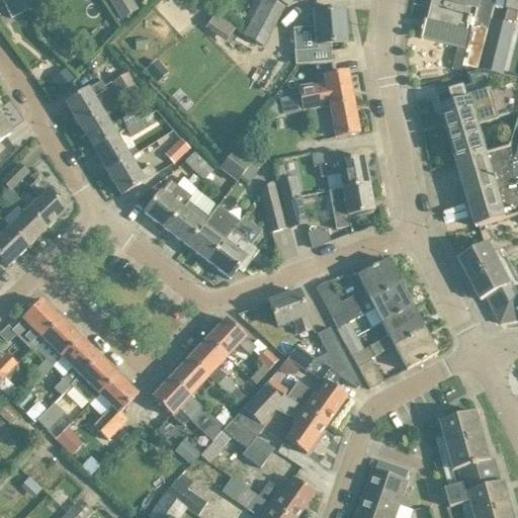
[(1,0),(10,19),(26,11),(20,0),(1,0)]
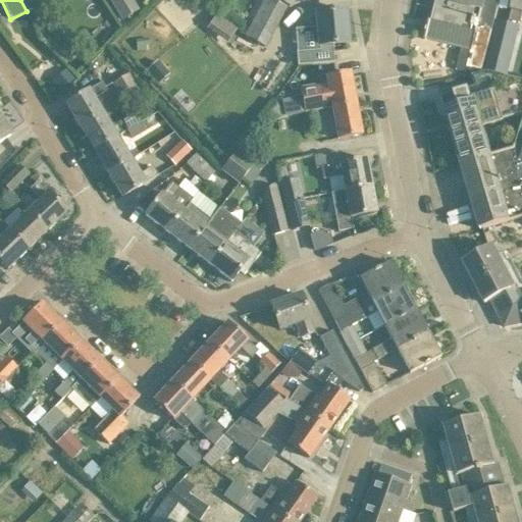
[(41,0),(20,0),(27,11),(43,4),(41,0)]
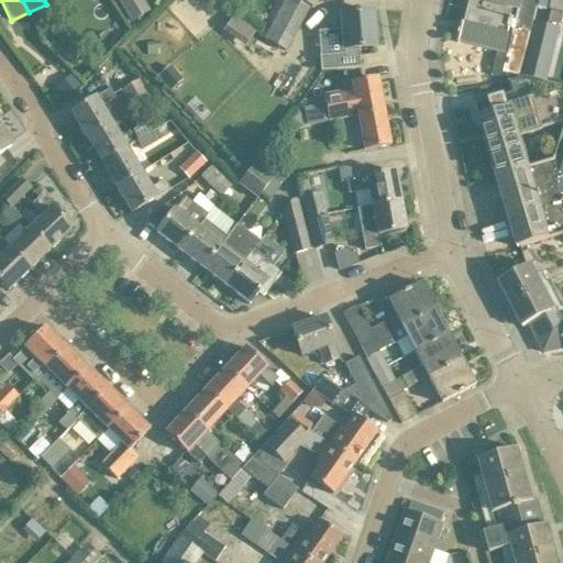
[(129,23),(151,11),(143,0),(119,0),(116,2),(129,23)]
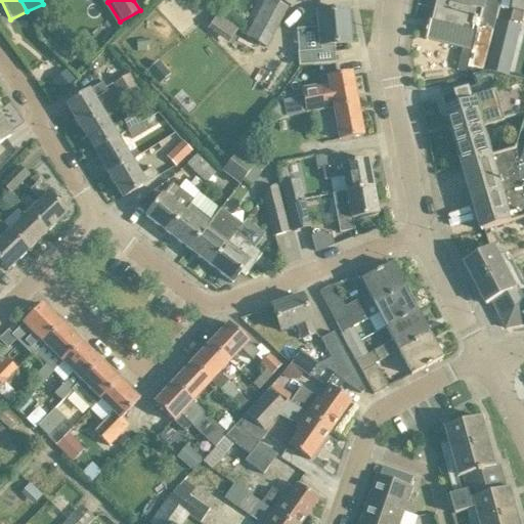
[(242,27),(238,31),(259,43),(266,47),(289,6),(276,0),(256,0),(243,25),(242,27)]
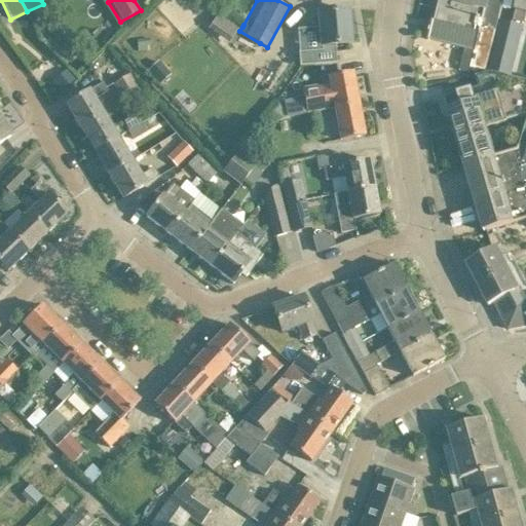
[(428,36),(428,40),(465,49),(460,71),(470,73),(471,68),(486,72),(496,30),(503,0),(438,0),(438,1),(441,1),(436,23),(433,22),(428,36)]
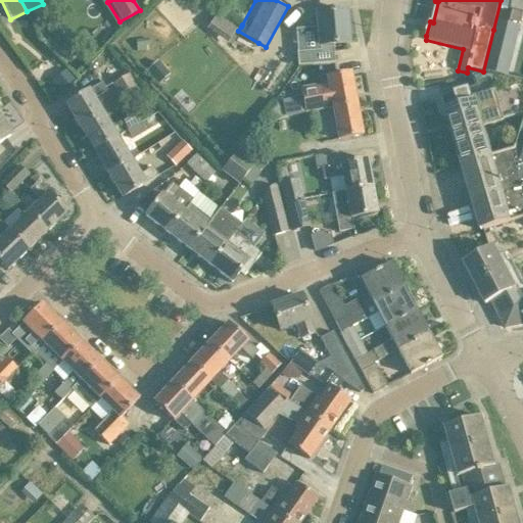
[(498,21),(485,72),(485,73),(507,78),(522,13),(522,0),(515,0),(510,25),(498,21)]
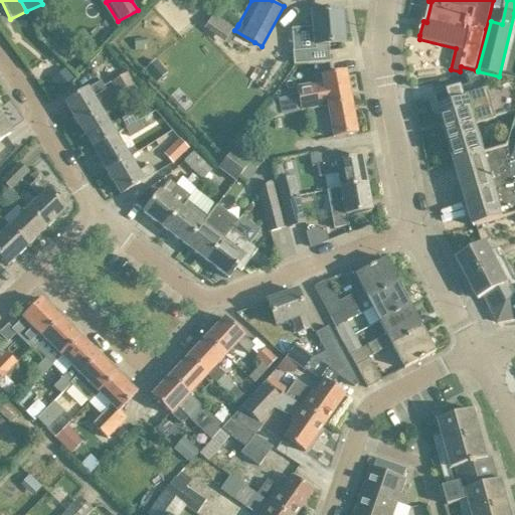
[(293,65),(310,64),(330,62),(328,44),(343,43),(340,10),(321,12),(311,12),(313,48),(292,50),(293,65)]
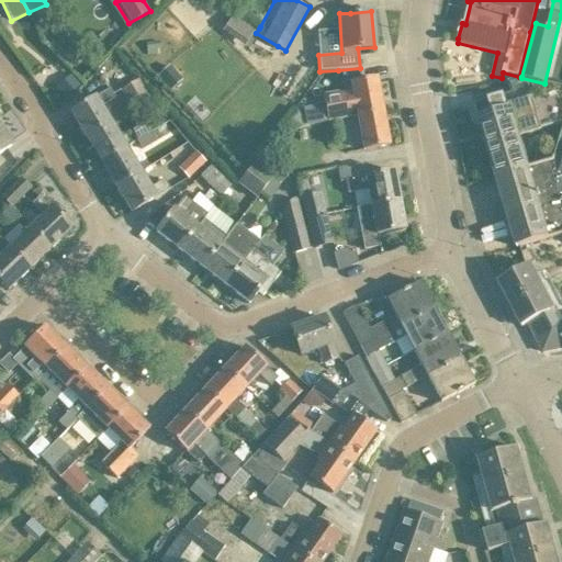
[(234,15),(223,31),(245,47),(256,31),(234,15)]
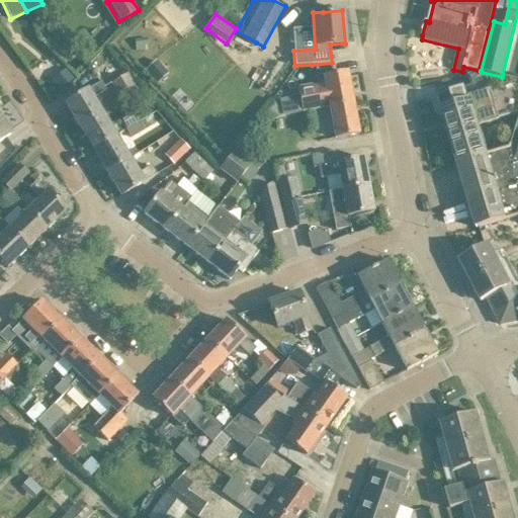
[(457,90),(438,95),(442,109),(449,133),(458,164),(488,155),(479,124),(498,118),(510,115),(517,112),(517,80),(481,71),(468,74),(471,85),(457,90)]
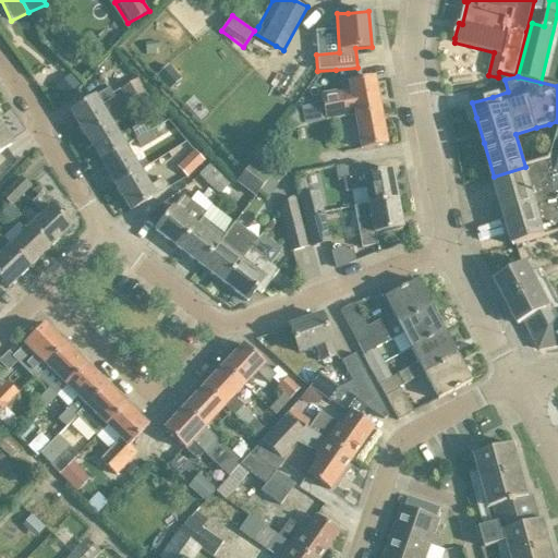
[(120,89),(131,108),(149,97),(138,79),(120,89)]
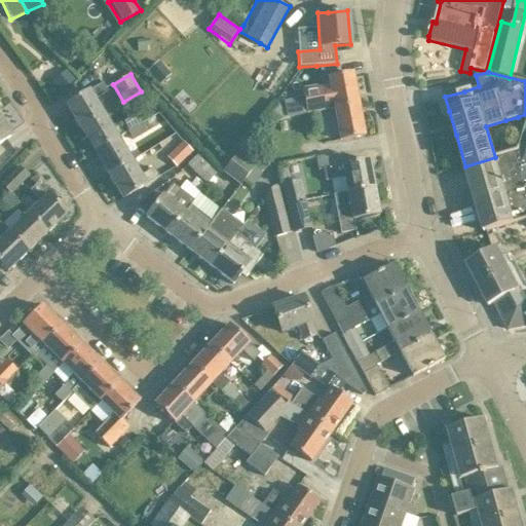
[(335,110),(360,106),(353,74),(333,78),(329,78),(331,86),(320,88),(318,85),(302,88),(303,98),(306,115),(318,113),(335,110)]
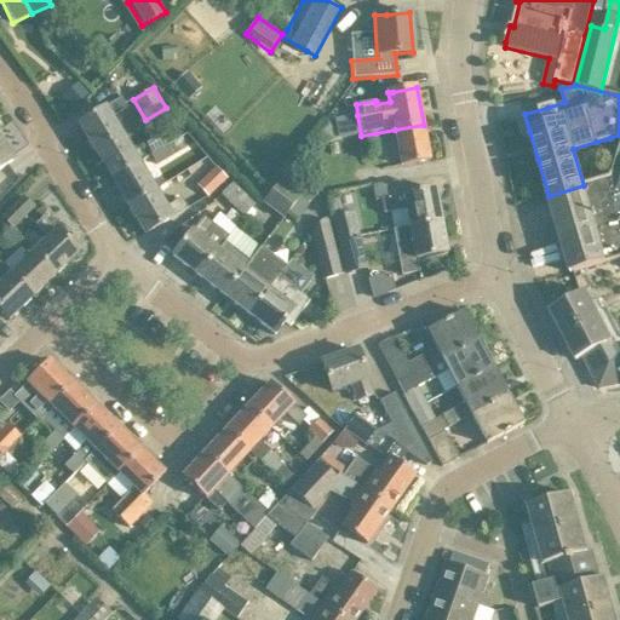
[(96,151),(122,136),(112,118),(127,109),(121,98),(105,108),(79,124),(96,151)]
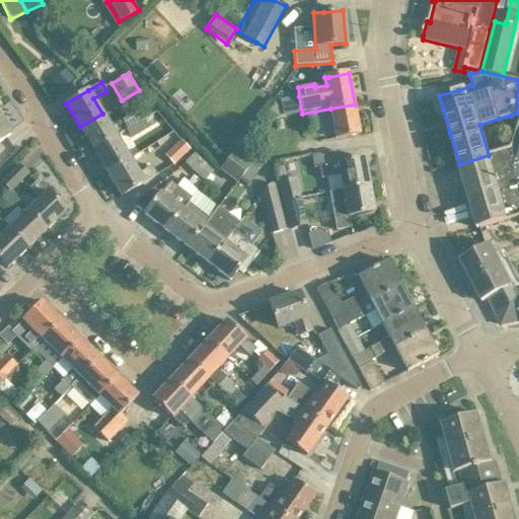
[(337,139),(340,138),(360,134),(355,104),(330,108),(337,139)]
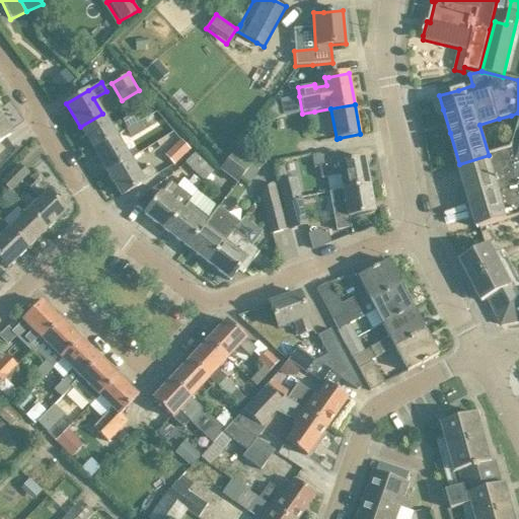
[(314,112),(302,114),(306,132),(317,130),(314,112)]
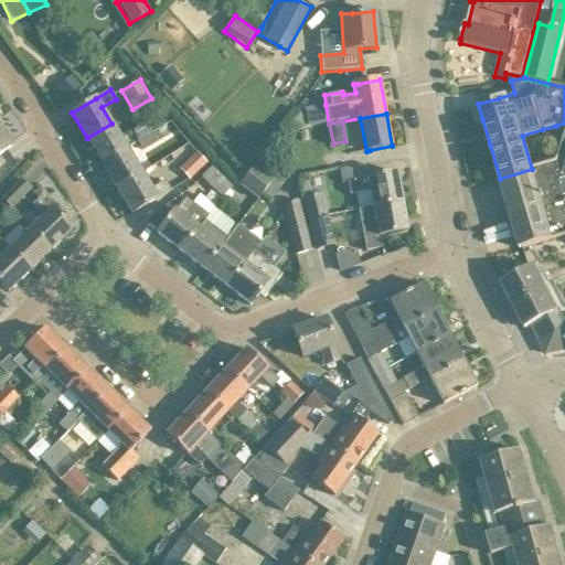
[(147,123),(131,131),(137,141),(152,131),(147,123)]
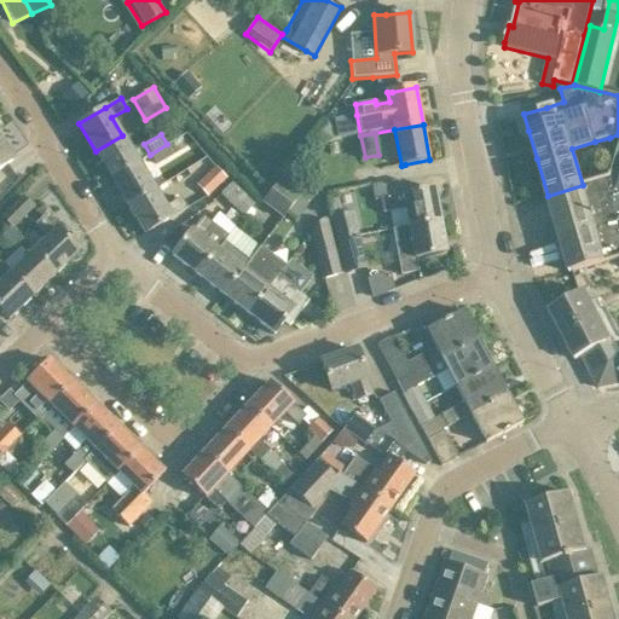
[(139,162),(122,136),(96,151),(111,179),(139,162)]
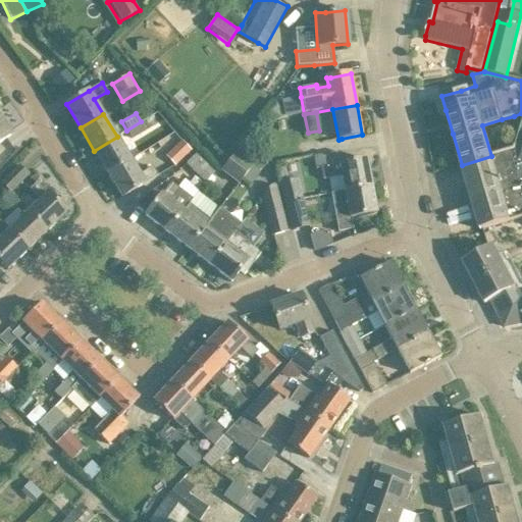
[(0,143),(11,135),(0,119),(0,143)]
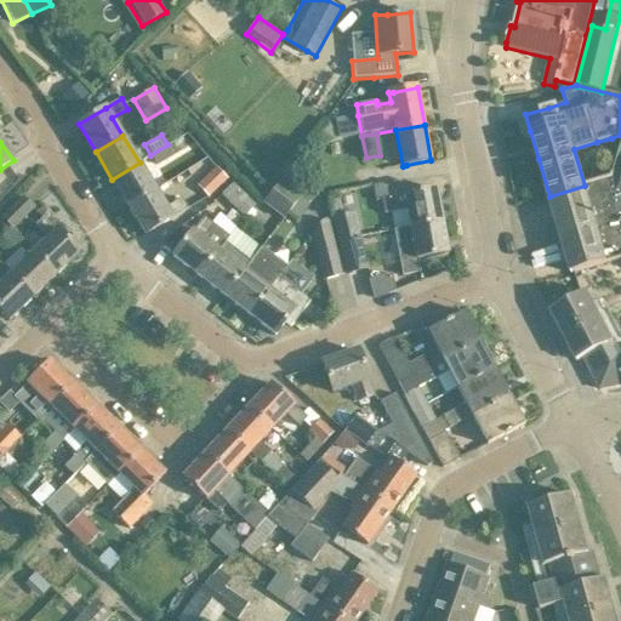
[(167,144),(151,155),(157,165),(174,155),(167,144)]
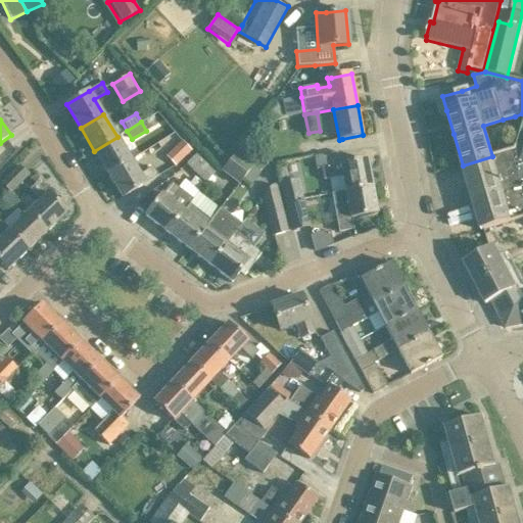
[(121,142),(126,139),(123,134),(117,137),(94,151),(108,175),(131,160),(121,142)]
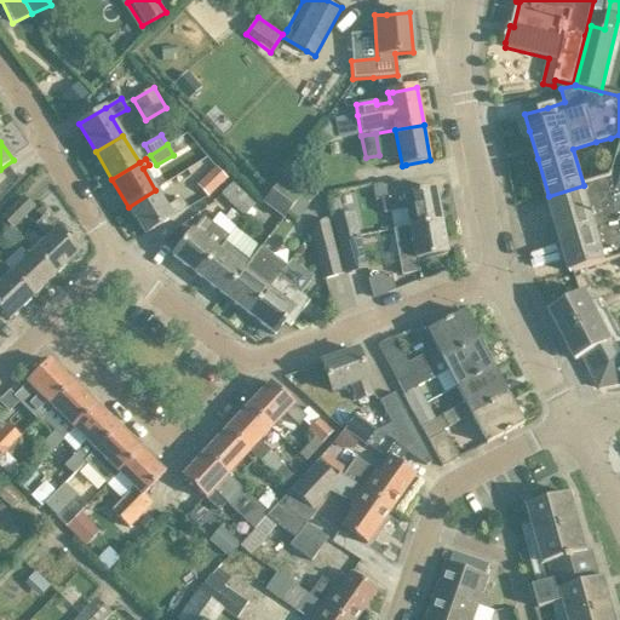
[(196,184),(207,196),(227,178),(216,166),(196,184)]
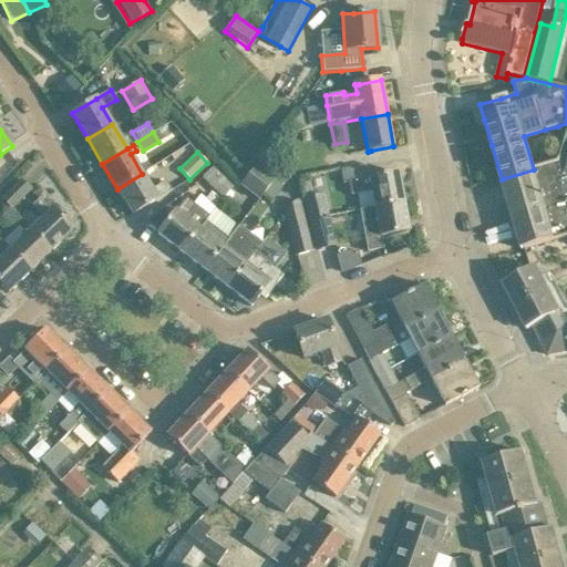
[(566,174),(562,172),(559,162),(554,163),(534,169),(502,179),(514,220),(523,249),(525,248),(566,236),(566,174)]
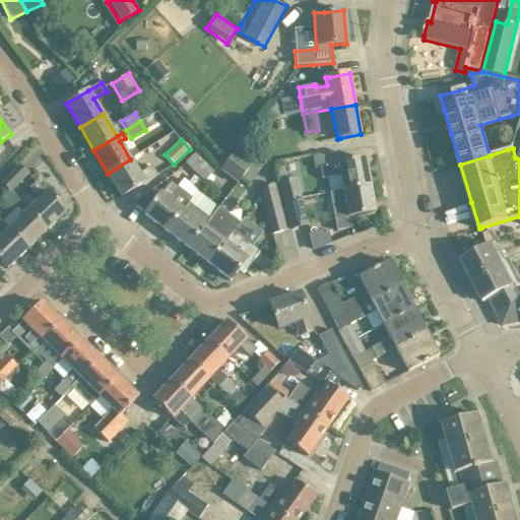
[(235,151),(220,170),(238,184),(257,157),(240,150),(237,153),(235,151)]
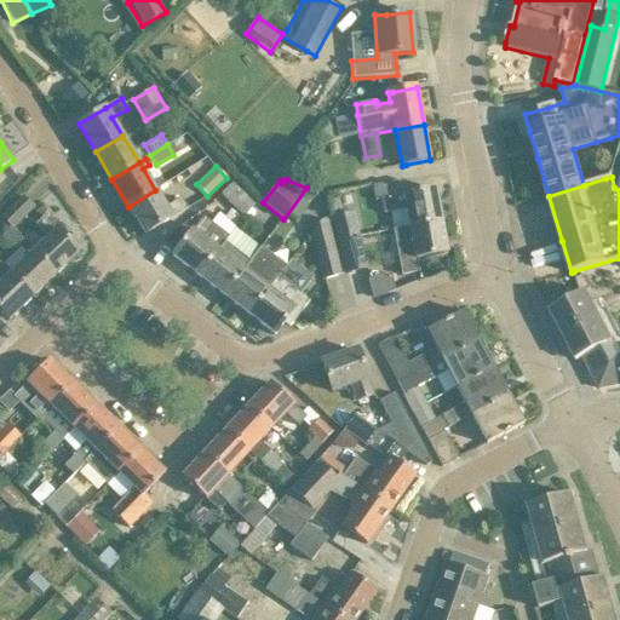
[(233,183),(220,194),(244,217),(253,204),(233,183)]
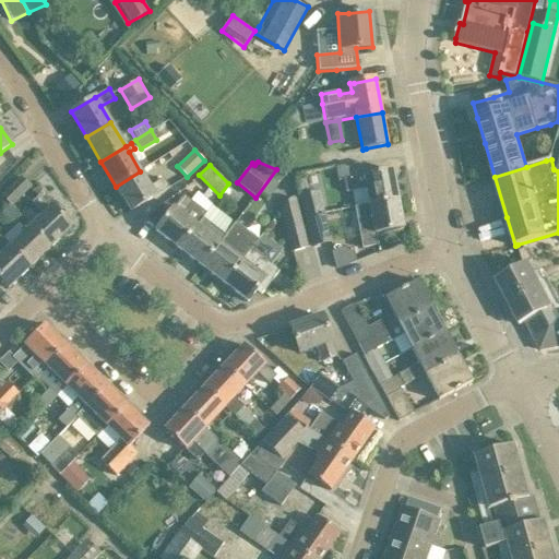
[(286,174),(276,169),(256,198),(261,191),(268,198),(286,174)]
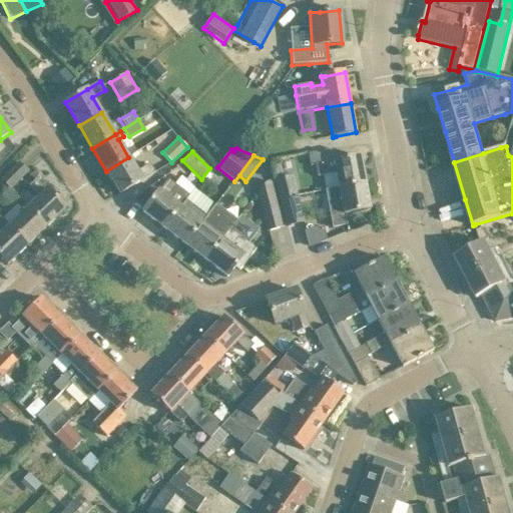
[(366,184),(361,156),(335,160),(335,161),(316,165),(318,176),(337,173),(340,187),(326,190),(326,191),(366,184)]
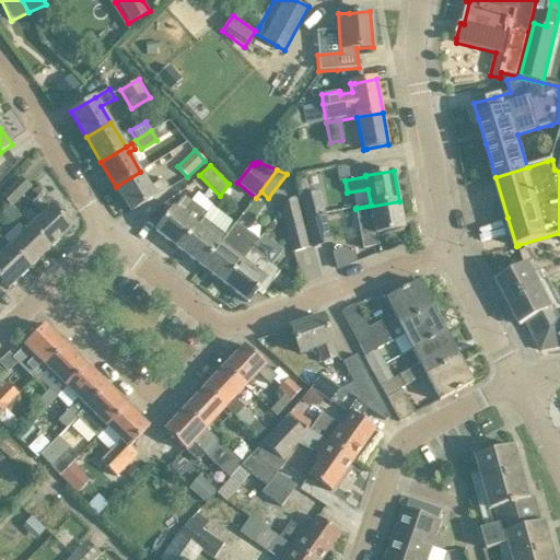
[(140,172),(116,187),(131,212),(155,197),(170,188),(164,179),(150,188),(140,172)]
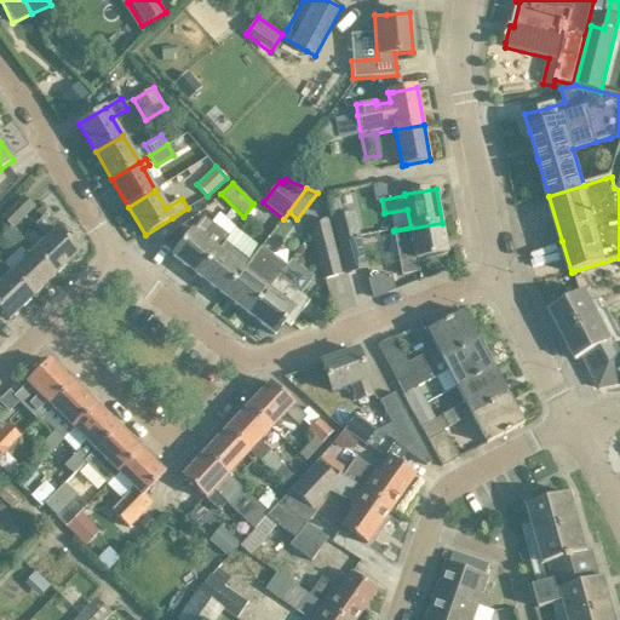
[(24,241),(11,228),(33,207),(22,196),(0,217),(10,228),(1,236),(16,250),(24,241)]
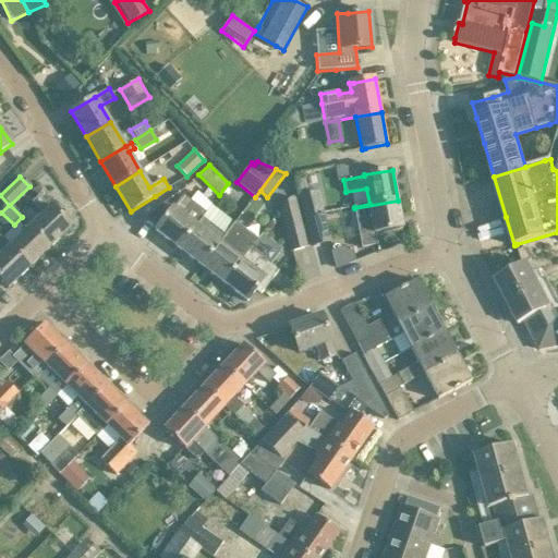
[(300,195),(305,217),(324,214),(318,191),(300,195)]
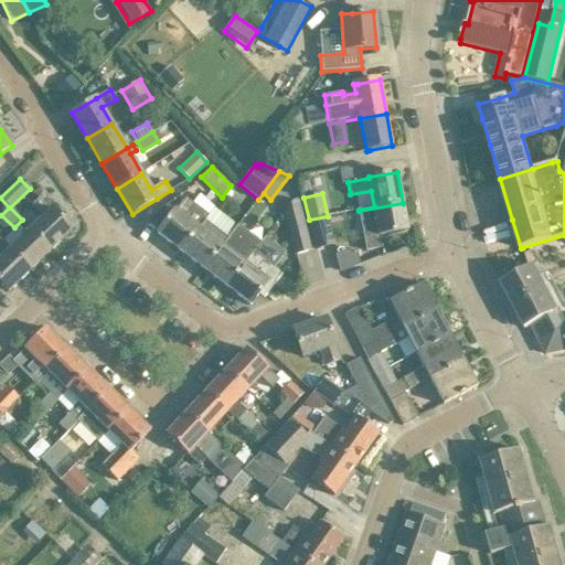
[(41,196),(32,204),(44,216),(31,228),(52,249),(72,230),(41,196)]
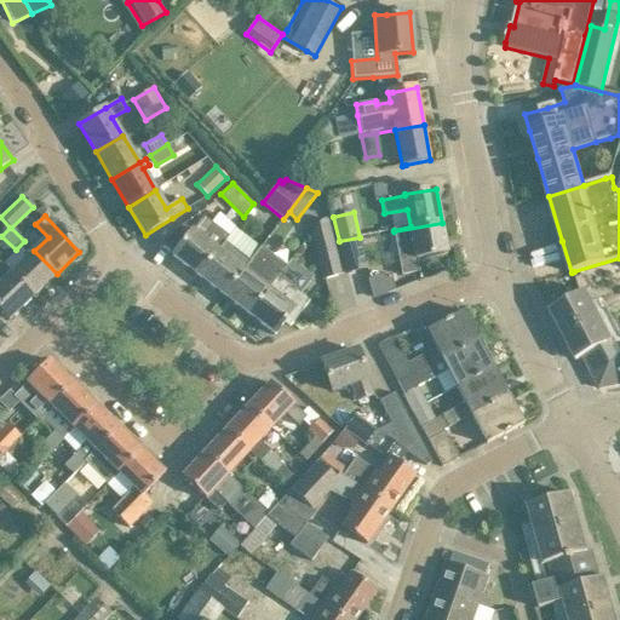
[(172,256),(199,276),(224,242),(224,241),(228,236),(204,217),(191,233),(191,231),(172,256)]
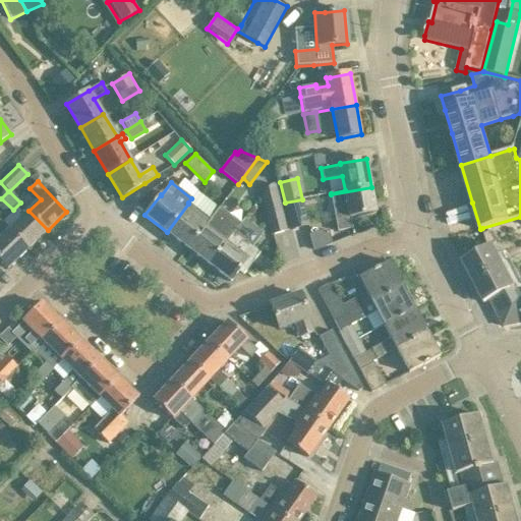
[(286,231),(275,183),(262,194),(272,234),(286,231)]
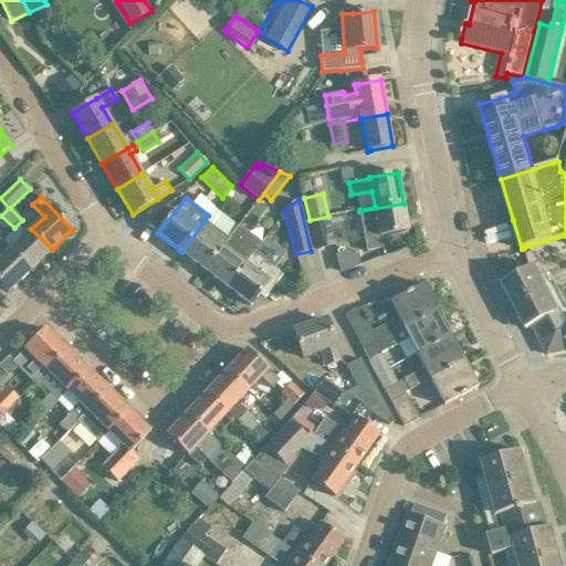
[(409,232),(404,203),(359,211),(367,252),(384,249),(381,237),(409,232)]
